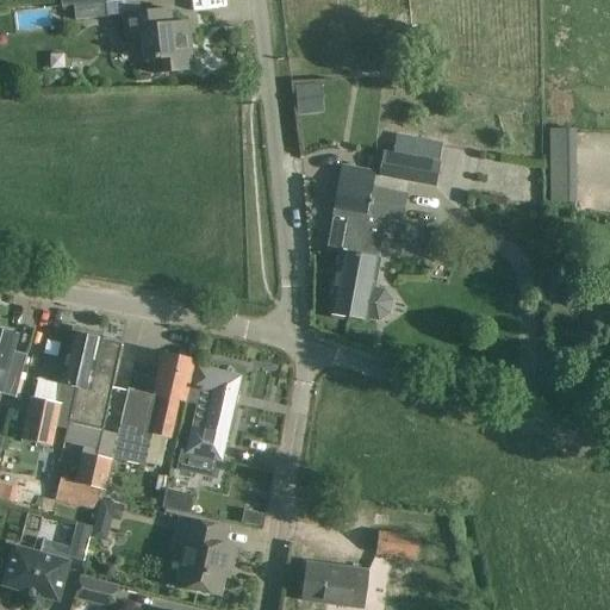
[(106,2),(74,7),(75,20),(109,17),(106,2)]
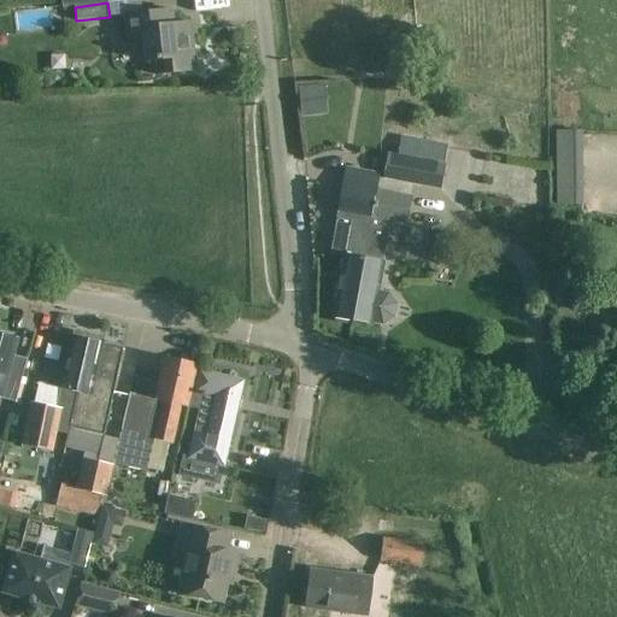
[(174,24),(172,10),(124,16),(127,37),(142,36),(146,62),(154,60),(156,75),(195,71),(192,35),(187,36),(184,23),(174,24)]
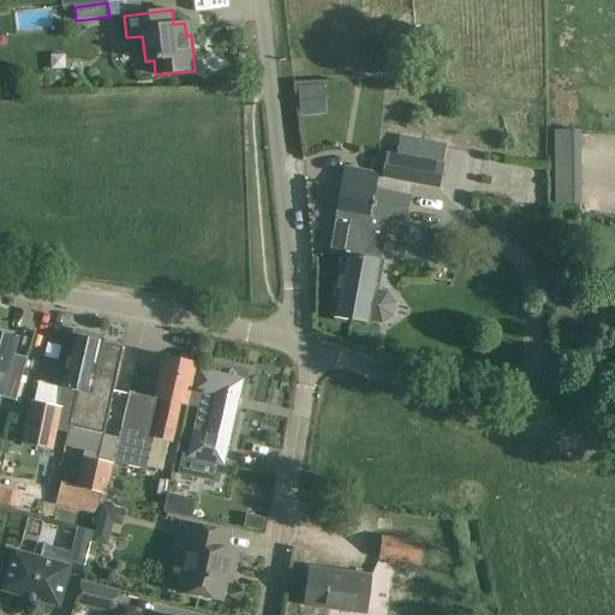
[(327,82),(300,82),(302,114),(328,114),(327,82)]
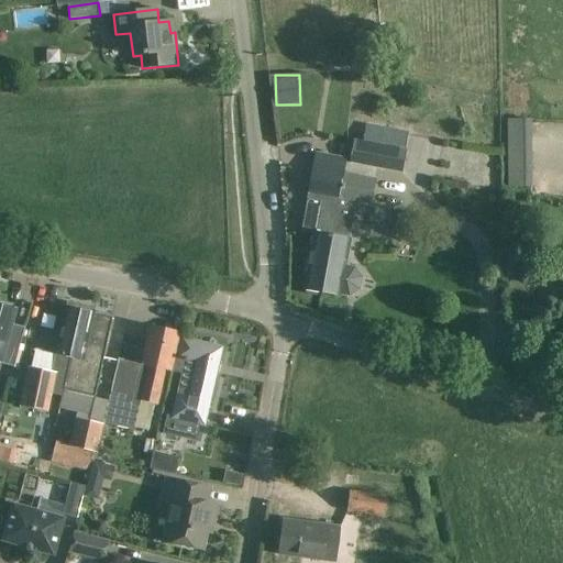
[(532,175),(533,119),(510,118),(509,174),(532,175)]
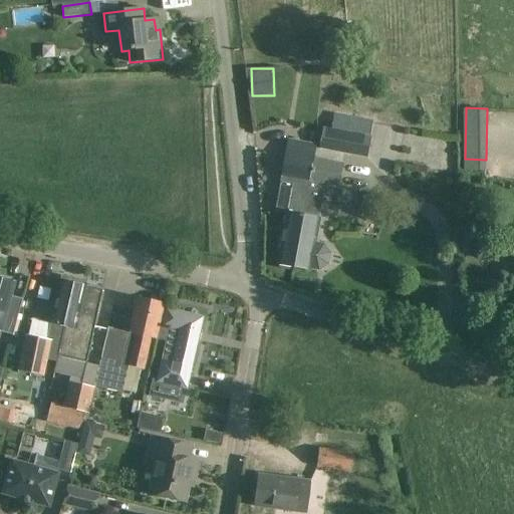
[(372,120),(334,113),(331,131),(322,129),(319,151),(367,159),(372,120)]
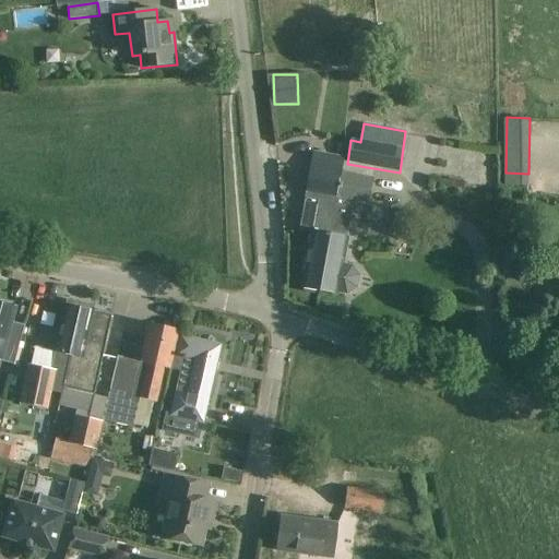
[(307,256),(301,287),(323,292),(329,261),(324,260),(333,215),(342,173),(344,157),(313,152),(306,192),(319,195),(312,229),(307,256)]
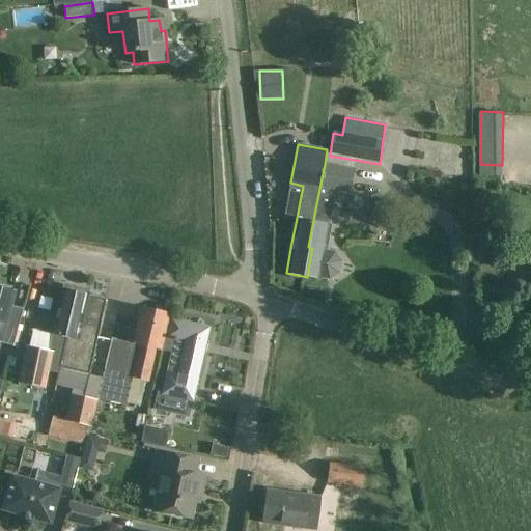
[(312,248),(307,277),(317,279),(320,279),(322,277),(330,279),(339,273),(341,262),(335,253),(326,252),(331,224),(330,224),(336,191),(348,193),(351,194),(355,170),(325,164),(316,204),(308,247),(312,248)]
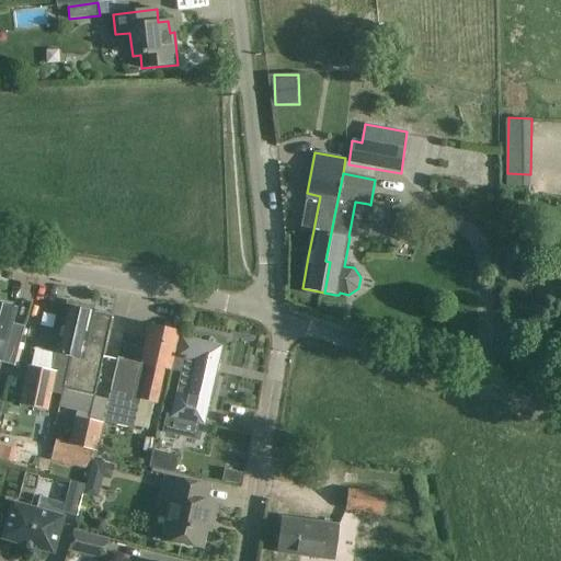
[(560,190),(560,180),(550,180),(550,190),(560,190)]
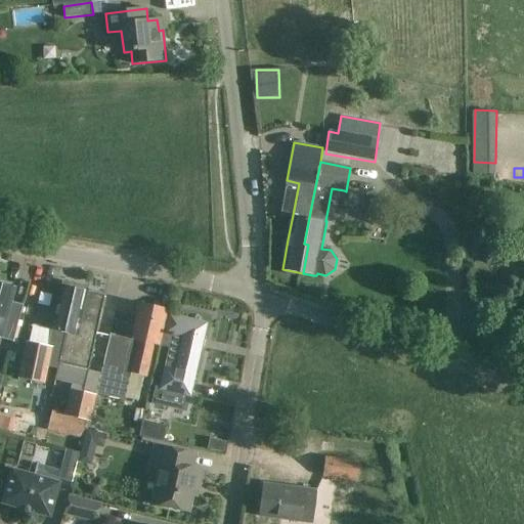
[(391,204),(374,197),(369,207),(387,214),(391,204)]
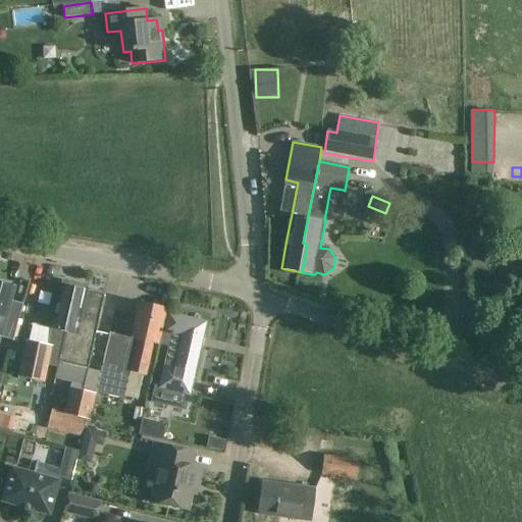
[(0,326),(1,327),(0,331),(0,337),(12,342),(20,313),(7,309),(13,289),(10,288),(9,284),(0,281),(0,326)]
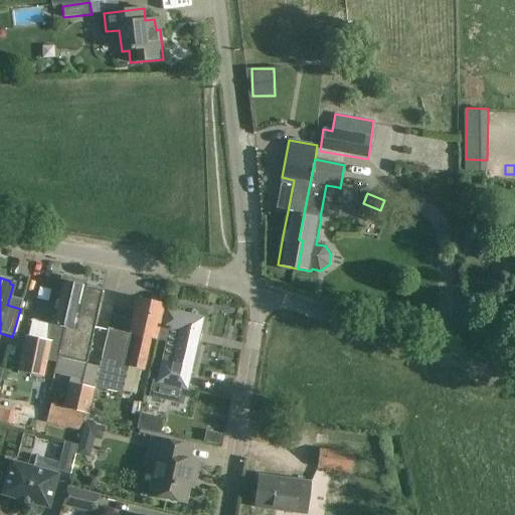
[(21,355),(18,370),(43,375),(46,361),(56,363),(60,347),(67,348),(68,344),(72,345),(86,289),(83,288),(84,282),(71,279),(70,286),(59,283),(46,342),(25,338),(21,355)]
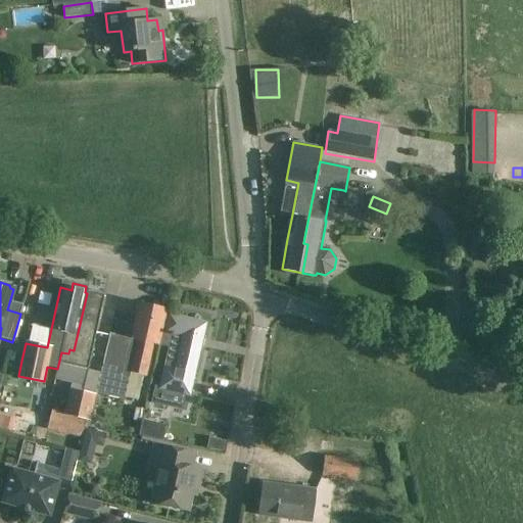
[(57,369),(54,380),(85,386),(104,296),(88,292),(88,293),(87,293),(74,350),(69,349),(68,353),(61,352),(57,369)]
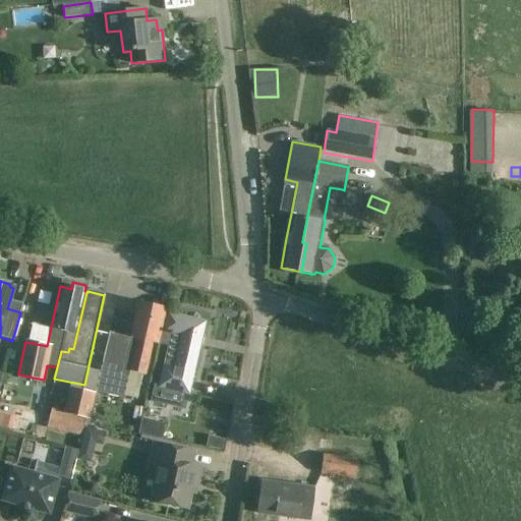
[(166,309),(138,303),(130,338),(109,333),(96,392),(123,399),(124,396),(137,399),(142,375),(146,375),(153,344),(158,345),(166,309)]
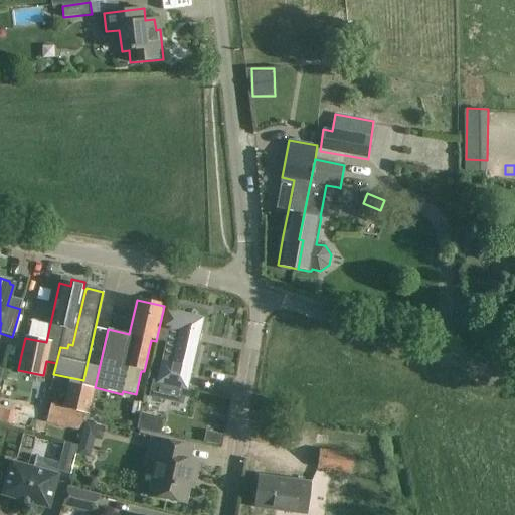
[(167,343),(158,381),(152,380),(148,396),(179,403),(182,388),(186,389),(202,319),(165,310),(158,341),(167,343)]
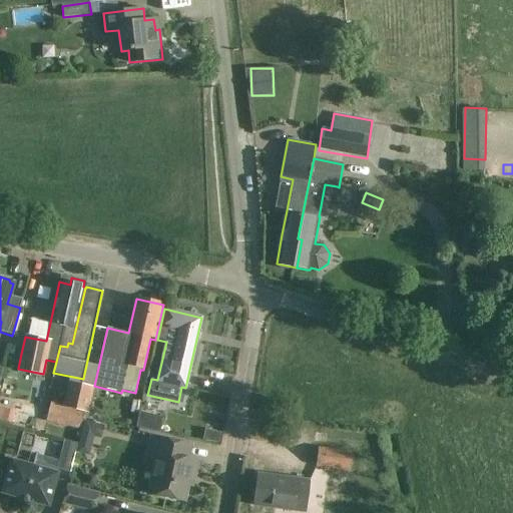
[(51,404),(47,422),(74,428),(81,429),(86,413),(88,413),(88,412),(93,389),(82,386),(70,383),(64,407),(59,406),(51,404)]
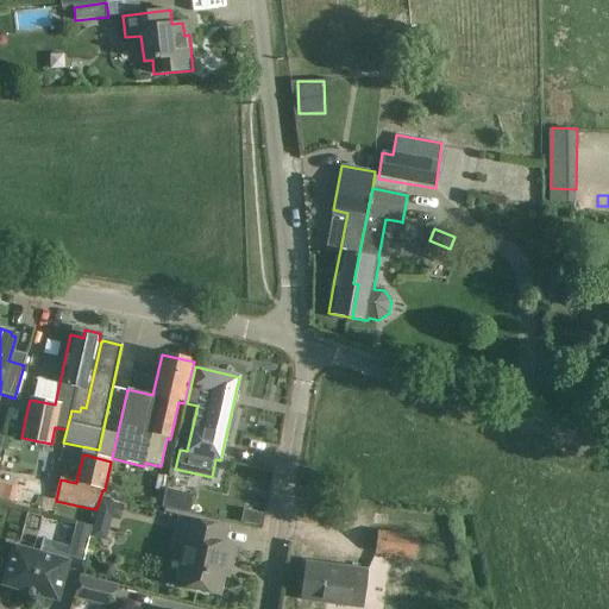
[(155,490),(164,493),(168,477),(158,475),(155,490)]
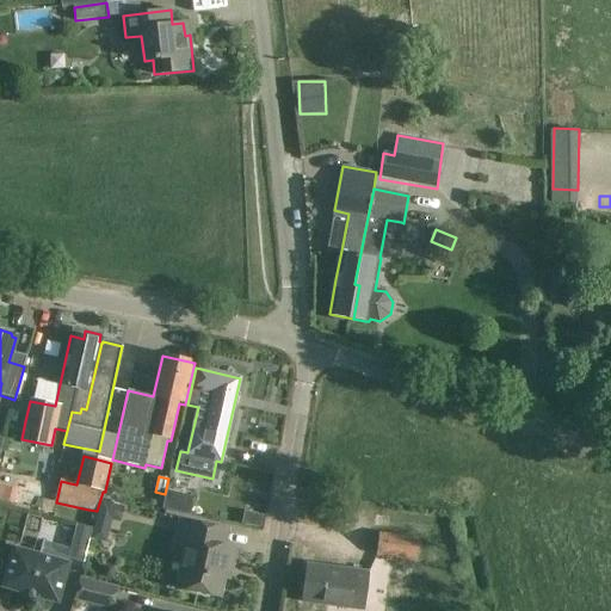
[(190,516),(193,498),(166,491),(161,510),(190,516)]
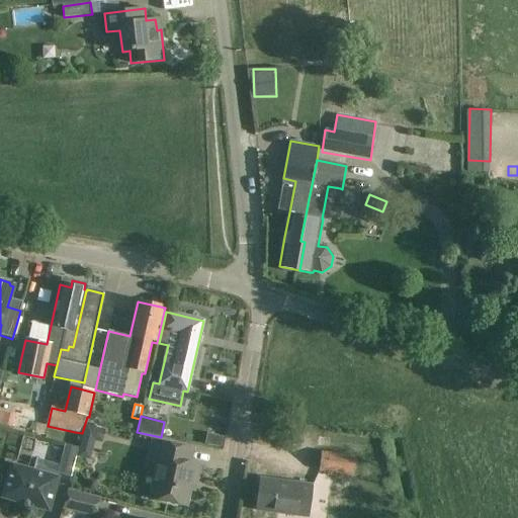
[(92,460),(101,434),(86,429),(77,455),(92,460)]
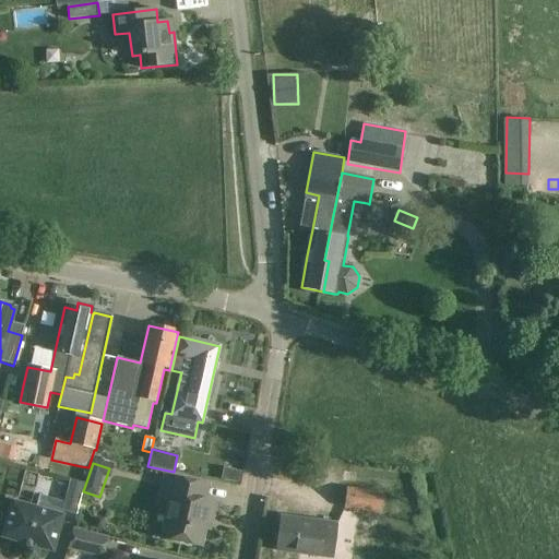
[(413,478),(387,474),(383,494),(348,488),(345,508),(359,511),(358,521),(404,528),(413,478)]
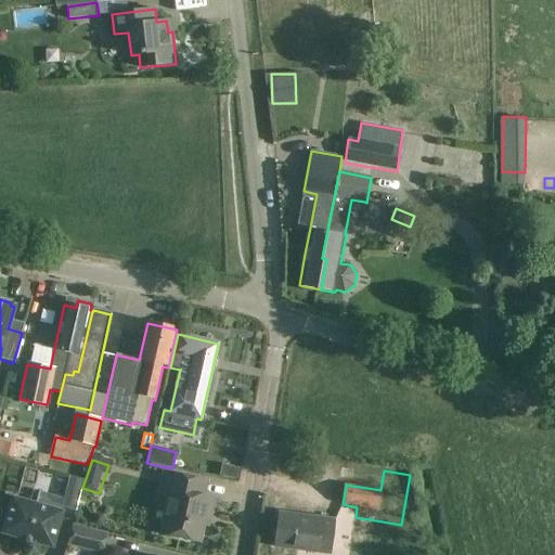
[(207,482),(163,472),(157,494),(167,497),(159,533),(199,543),(206,515),(210,516),(215,499),(204,497),(207,482)]
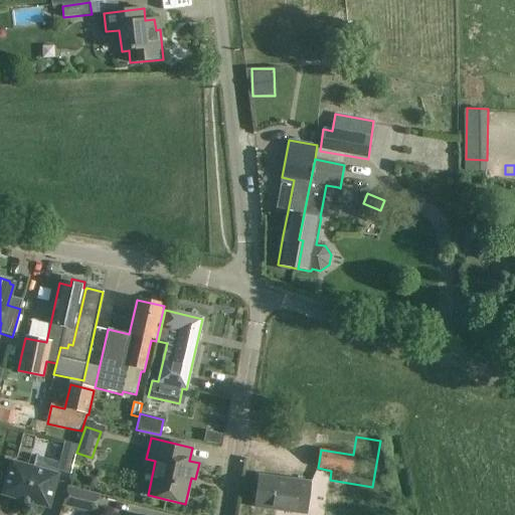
[(78,446),(65,442),(58,466),(57,471),(58,471),(70,475),(78,446)]
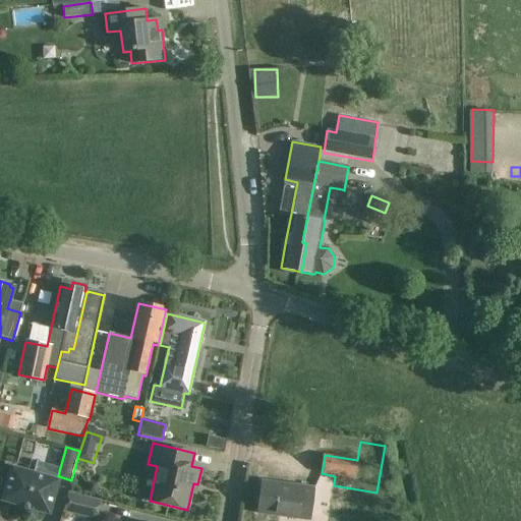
[(12,469),(3,500),(49,513),(57,481),(59,476),(58,476),(59,471),(38,465),(36,475),(12,469)]
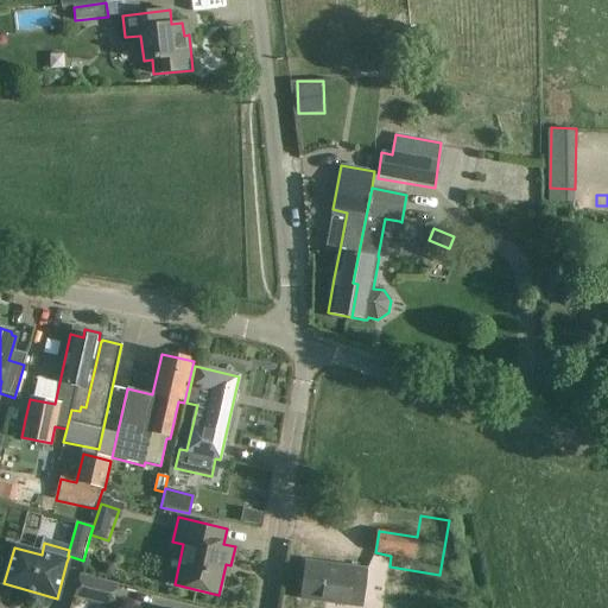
[(367,569),(305,561),(301,600),(362,607),(367,569)]
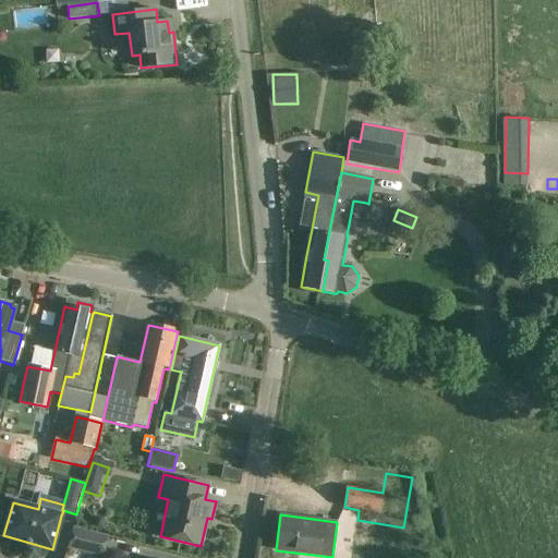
[(108,536),(72,528),(67,548),(102,557),(108,536)]
